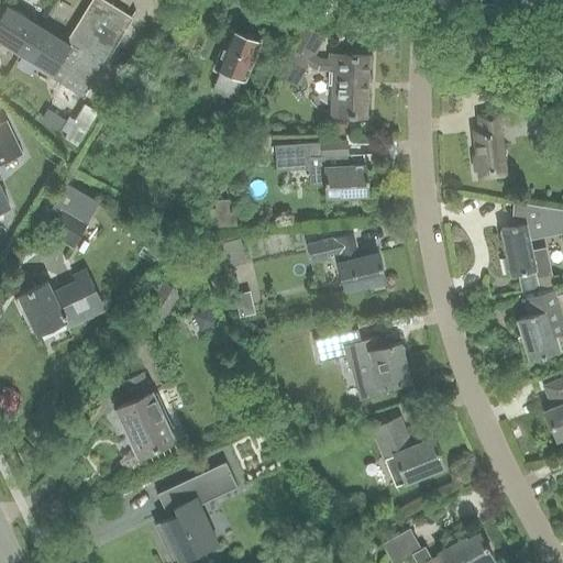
[(51,77),(61,84),(53,97),(70,108),(78,95),(84,98),(132,20),(101,0),(95,0),(67,44),(72,46),(53,75),(53,74),(51,77)]
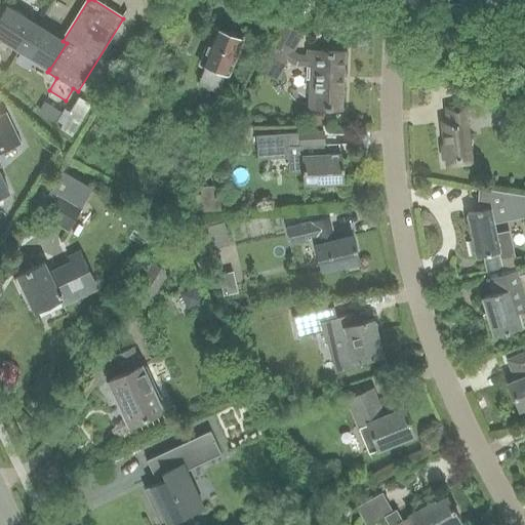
[(0,38),(19,51),(37,25),(7,6),(0,16),(0,38)]
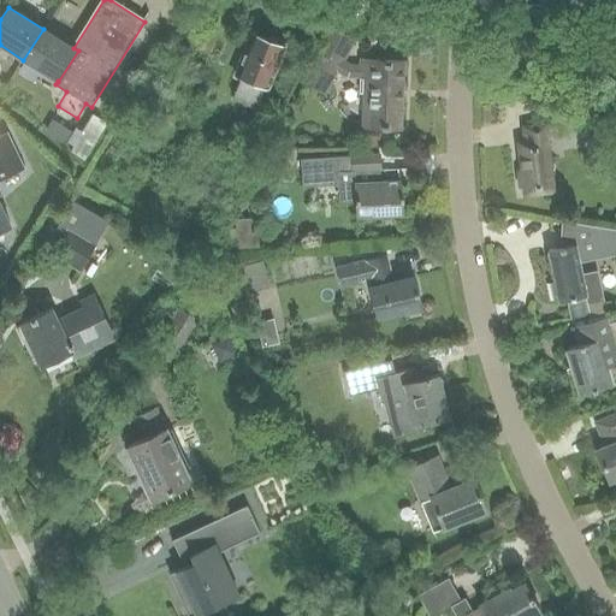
[(362,105),(365,105),(363,125),(400,128),(402,61),(373,61),(359,60),(359,64),(350,64),(344,60),(356,40),(329,24),(298,78),(325,93),(336,72),(347,77),(363,78),(362,105)]
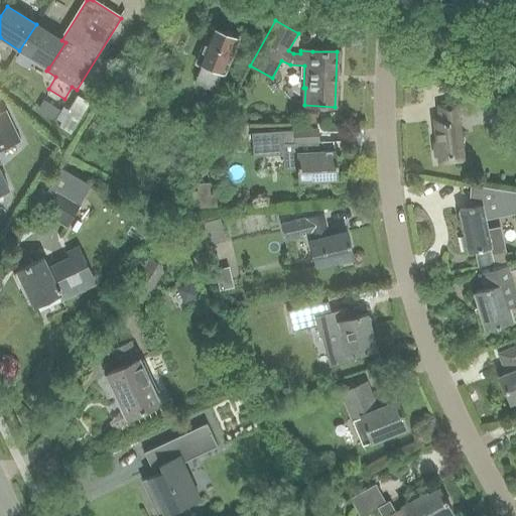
[(19,50),(48,68),(48,69),(66,42),(61,40),(36,24),(19,50)]
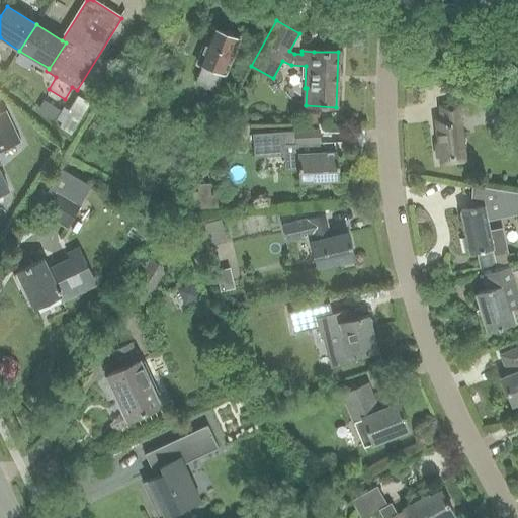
[(224,76),(239,38),(211,27),(196,65),(201,67),(195,82),(214,90),(221,74),(224,76)]
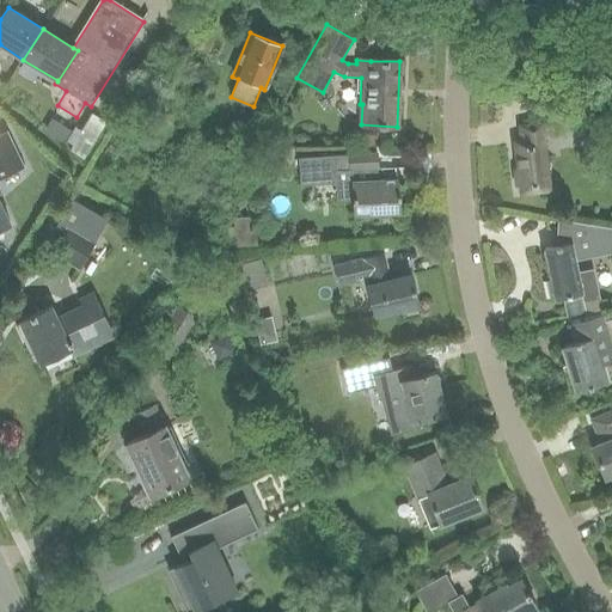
[(543,138),(552,136),(550,121),(519,126),(521,140),(514,141),(518,170),(513,170),(515,187),(520,187),(520,194),(549,190),(543,138)]
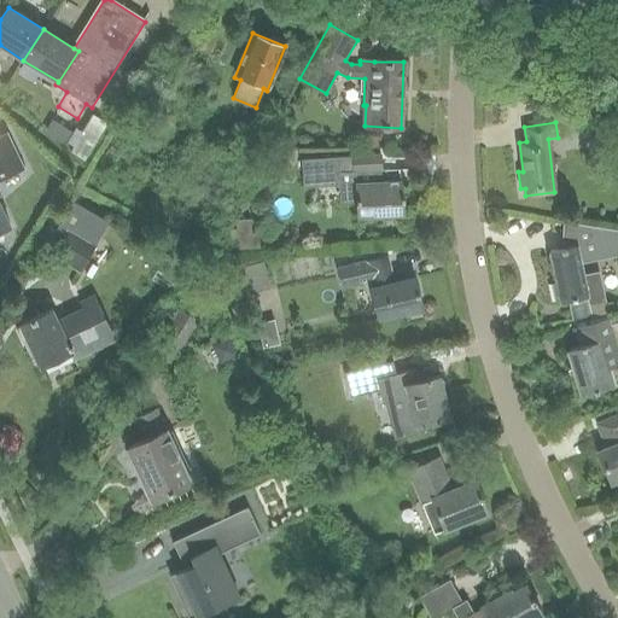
[(0,231),(10,227),(0,205),(0,179),(0,180),(24,169),(7,133),(0,135),(0,231)]
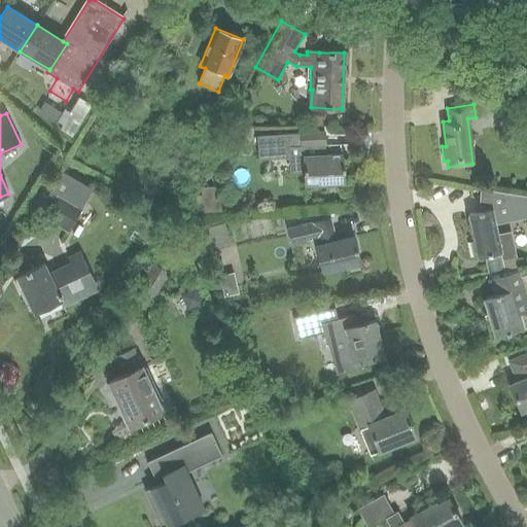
[(321,117),(311,118),(311,127),(322,127),(321,117)]
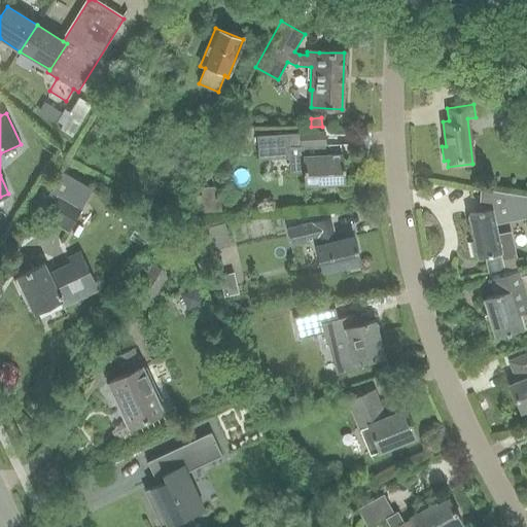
[(290,171),(304,170),(305,185),(344,183),(343,179),(345,179),(344,167),(343,167),(342,153),(324,154),(324,145),(325,145),(324,132),(301,133),(256,136),(258,160),(289,157),(290,171)]
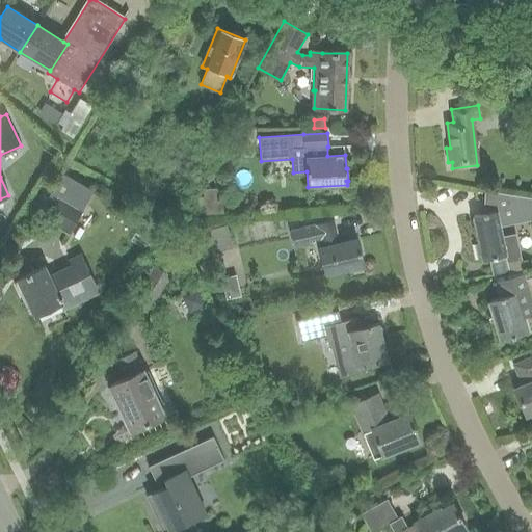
[(44,220),(68,235),(94,190),(61,171),(46,200),(53,204),(44,220)]
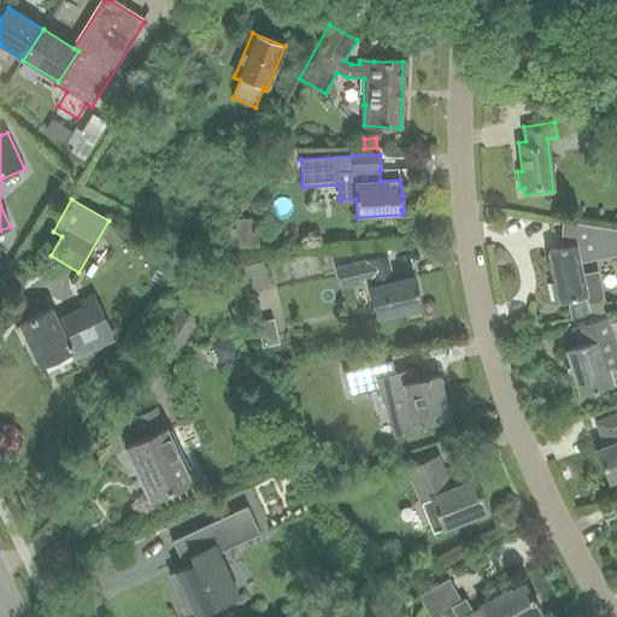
[(251,219),(235,221),(238,248),(252,247),(251,219)]
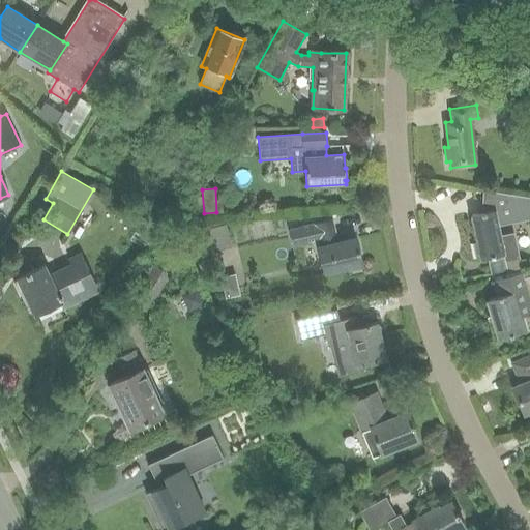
[(488,211),(472,215),(477,242),(474,243),(476,260),(503,254),(507,270),(525,266),(523,258),(520,258),(513,233),(499,236),(497,223),(529,215),(529,198),(486,190),(488,211)]
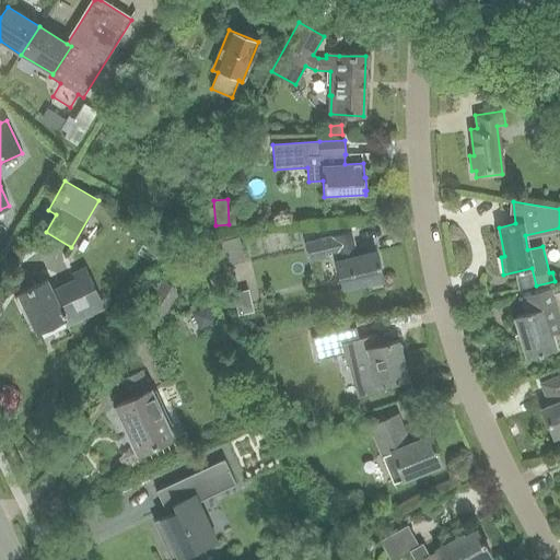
[(310,261),(334,256),(342,289),(383,279),(375,252),(356,257),(350,233),(305,244),(310,261)]
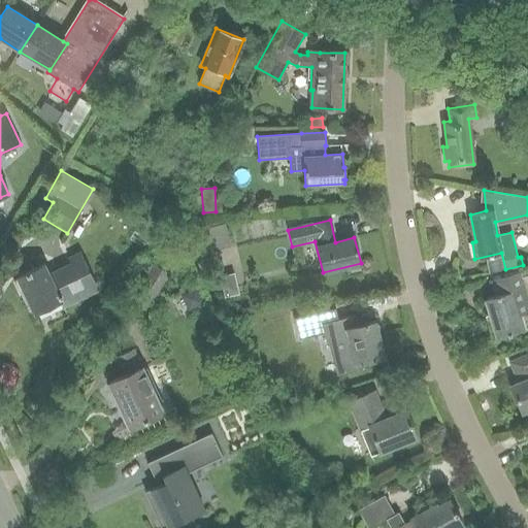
[(224,224),(207,228),(213,251),(230,246),(224,224)]
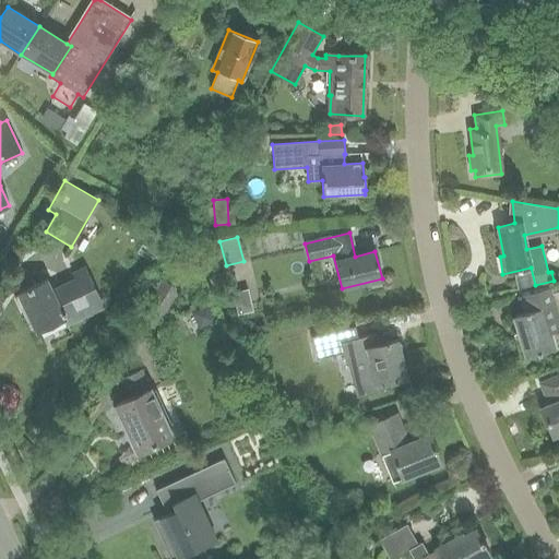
[(72,276),(69,277),(72,284),(69,286),(52,294),(47,280),(18,294),(19,295),(14,297),(21,312),(25,309),(36,332),(36,333),(63,319),(68,326),(69,326),(105,309),(84,265),(70,272),(72,276)]
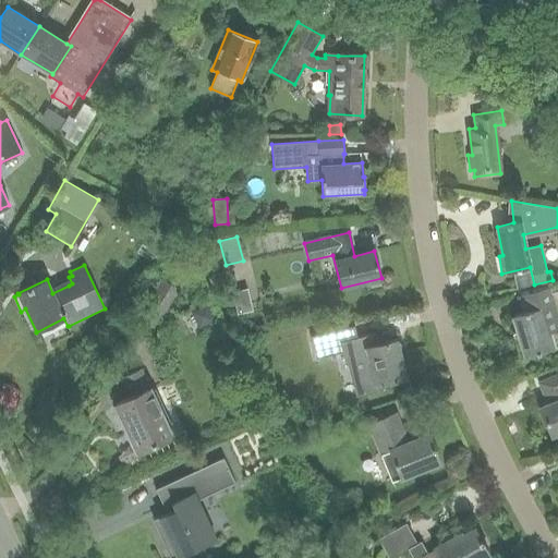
[(142,314),(158,323),(178,289),(161,279),(142,314)]
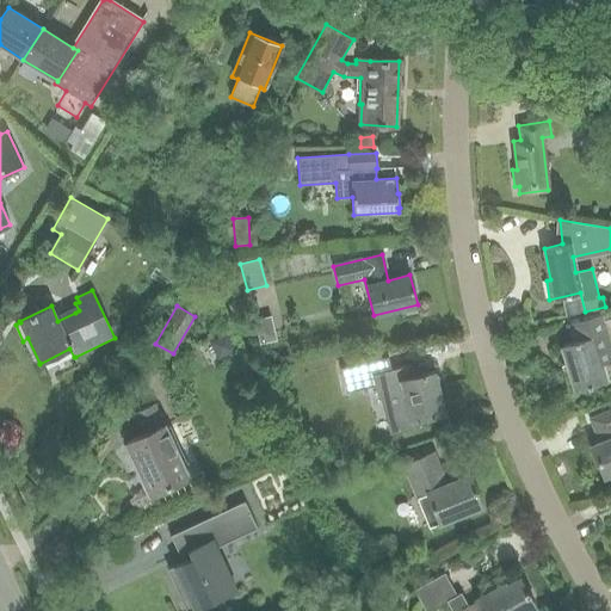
[(610,378),(610,341),(609,333),(610,332),(610,316),(602,320),(600,316),(571,326),(575,341),(561,345),(568,371),(563,374),(569,392),(610,378)]
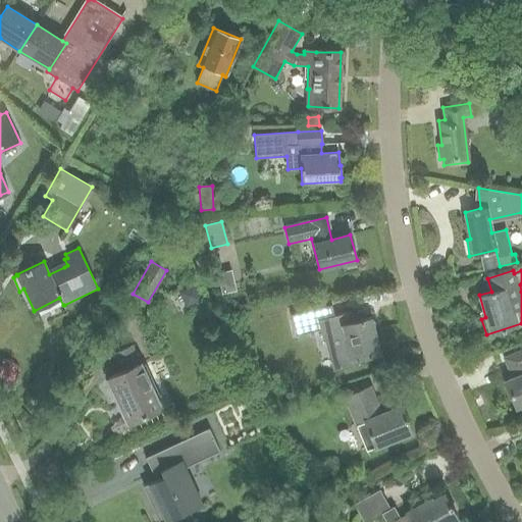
[(331,304),(305,310),(307,322),(334,316),(331,304)]
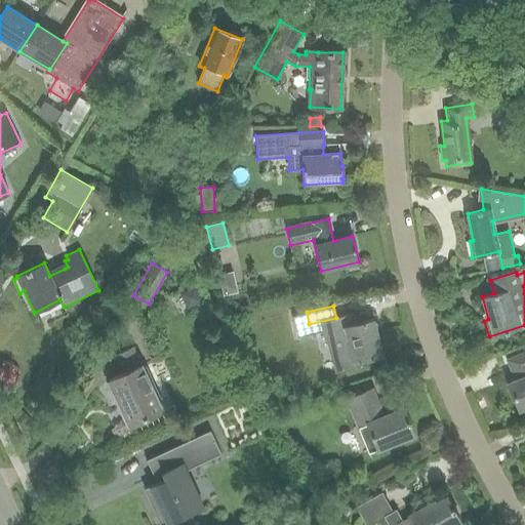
[(336,326),(323,330),(326,342),(329,341),(335,371),(355,367),(354,362),(359,360),(382,355),(374,318),(351,324),(351,323),(336,326)]
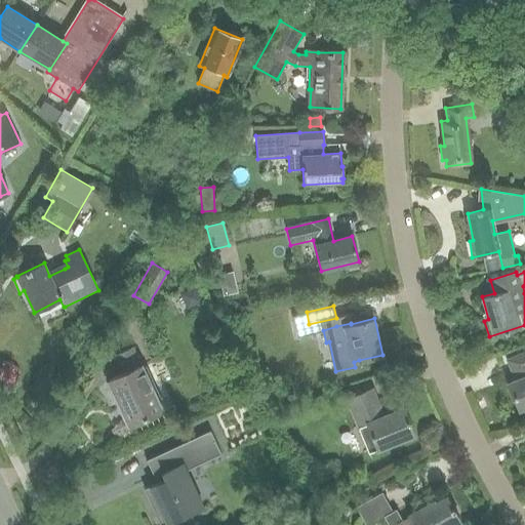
[(127,426),(161,410),(140,365),(139,366),(131,349),(115,356),(123,373),(107,380),(127,426)]
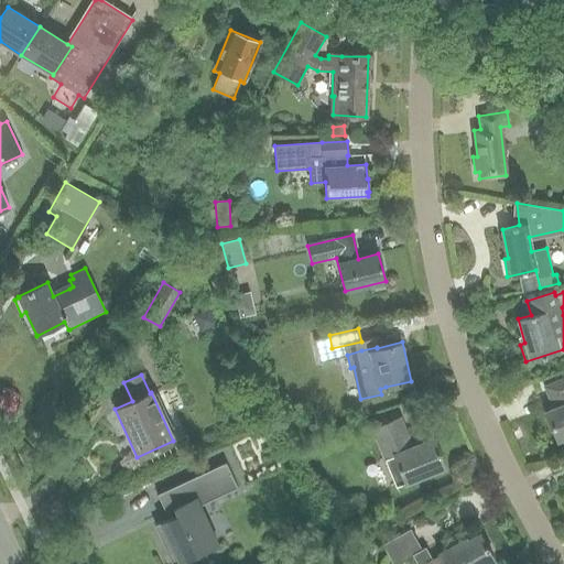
[(563,378),(543,387),(553,409),(544,412),(556,441),(563,436),(563,378)]
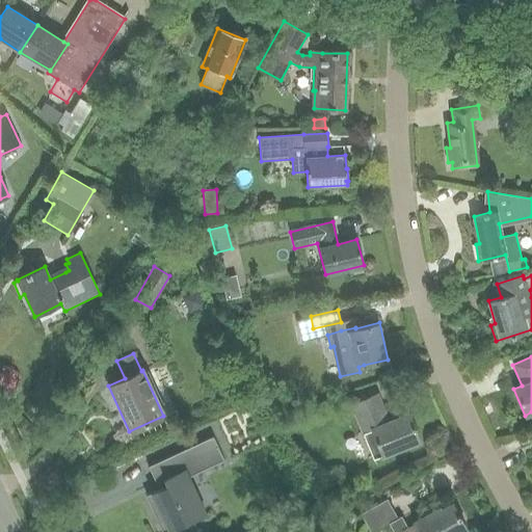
[(351,404),(363,432),(373,459),(382,455),(419,441),(408,414),(389,421),(377,394),(351,404)]
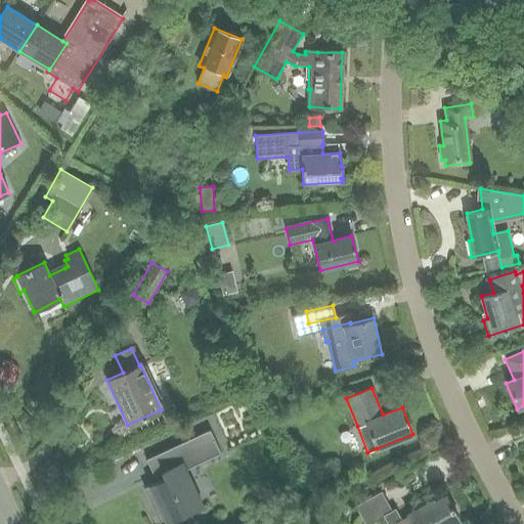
[(209,430),(145,460),(154,475),(162,471),(165,477),(147,485),(159,509),(164,506),(171,521),(204,506),(185,469),(220,452),(209,430)]
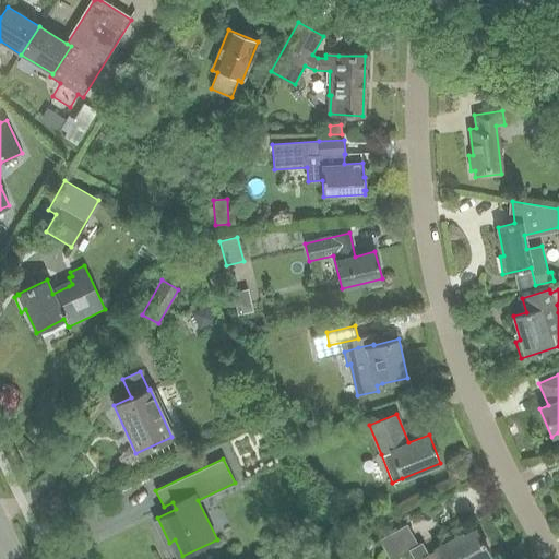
[(414,558),(421,558),(423,558),(480,558),(489,555),(475,530),(462,536),(461,534),(433,549),(435,551),(428,556),(421,542),(417,544),(406,524),(379,539),(390,558),(392,558),(408,549),(414,558)]
